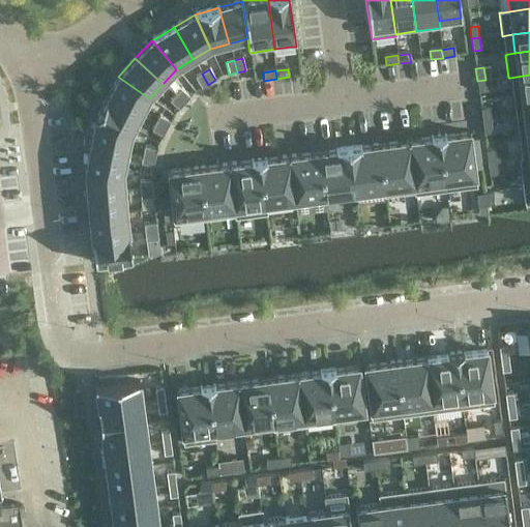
[(208,85),(202,74),(195,78),(202,89),(208,85)]
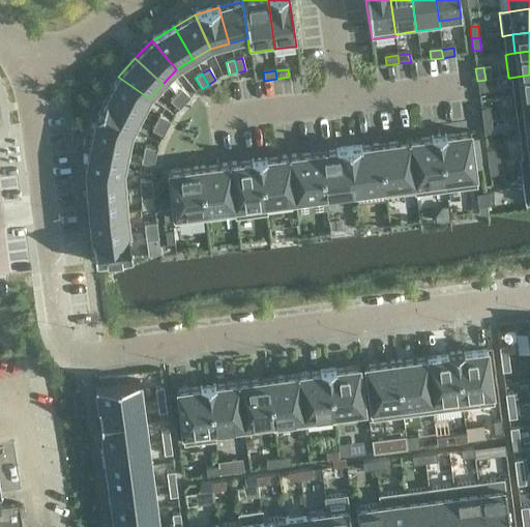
[(529,75),(510,78),(512,98),(529,95),(529,75)]
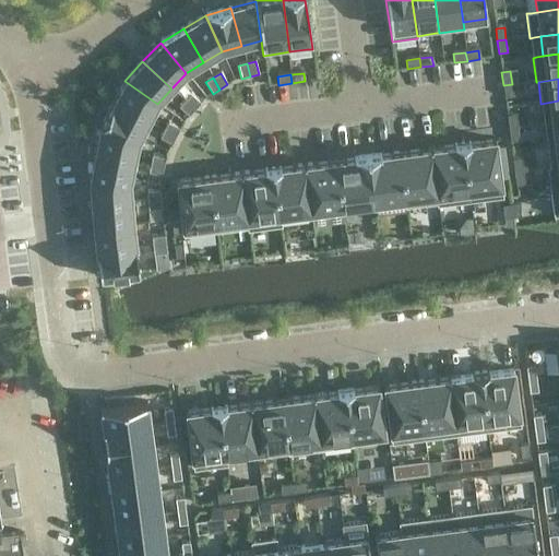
[(113,105),(147,122),(157,104),(125,81),(113,105)]
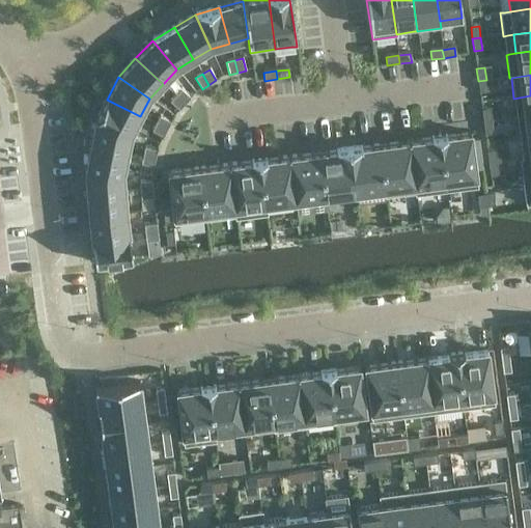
[(486,80),(478,81),(479,93),(487,92),(486,80)]
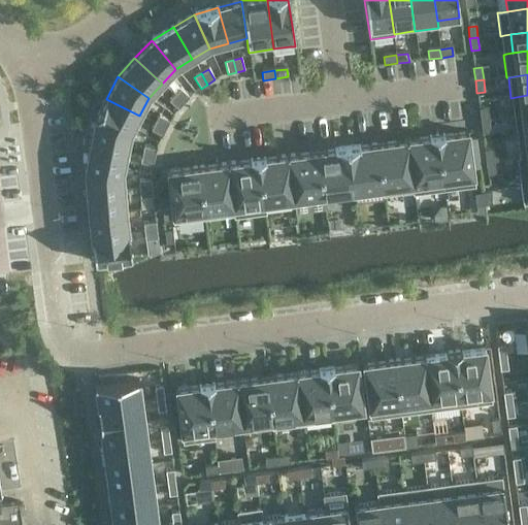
[(174,96),(184,104),(189,98),(180,90),(174,96)]
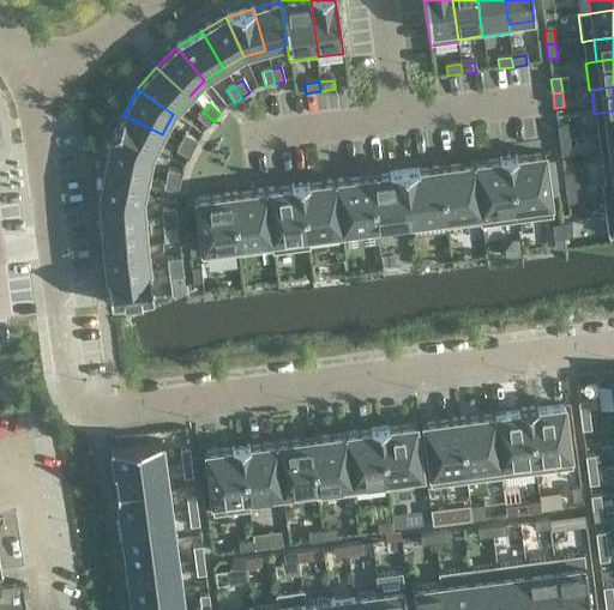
[(597,138),(613,136),(613,110),(594,114),(597,138)]
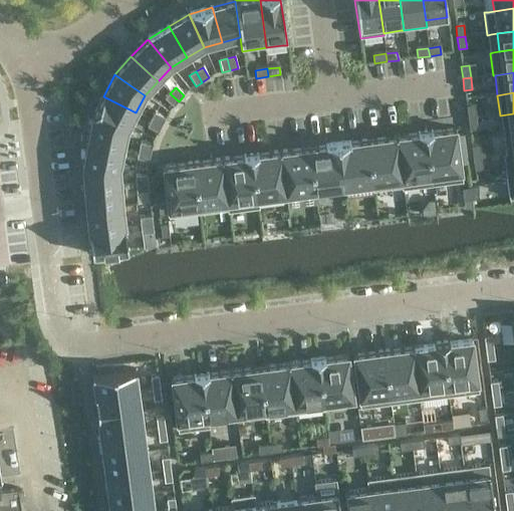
[(179,101),(170,93),(165,98),(174,107),(179,101)]
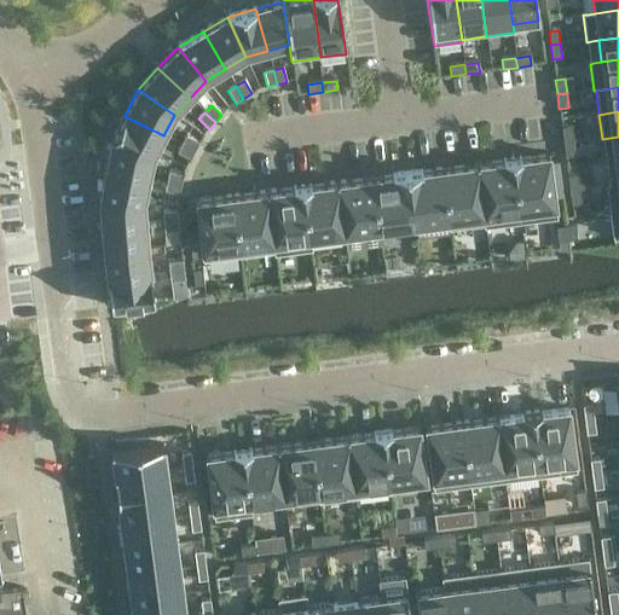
[(152,156),(163,135),(125,116),(111,141),(152,156)]
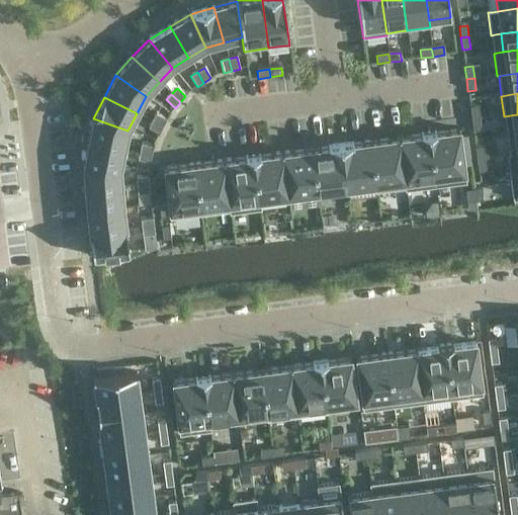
[(478,107),(469,108),(471,119),(480,118),(478,107)]
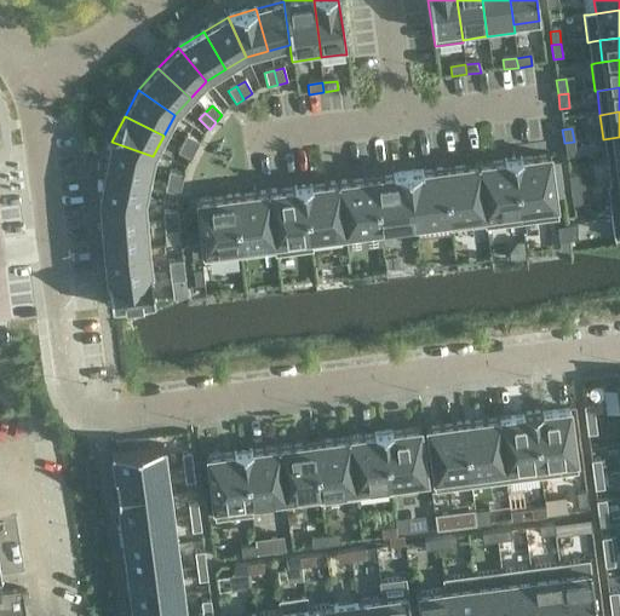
[(187,137),(182,145),(195,151),(199,143),(187,137)]
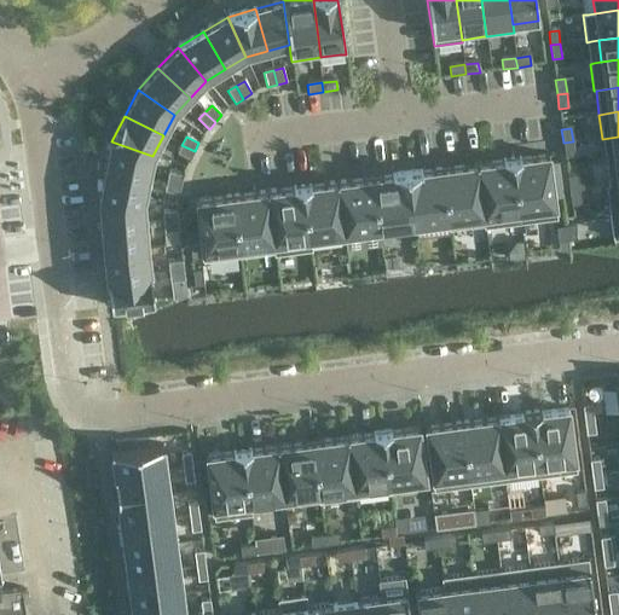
[(618,137),(602,139),(605,154),(606,164),(612,163),(614,163),(618,162),(618,137)]
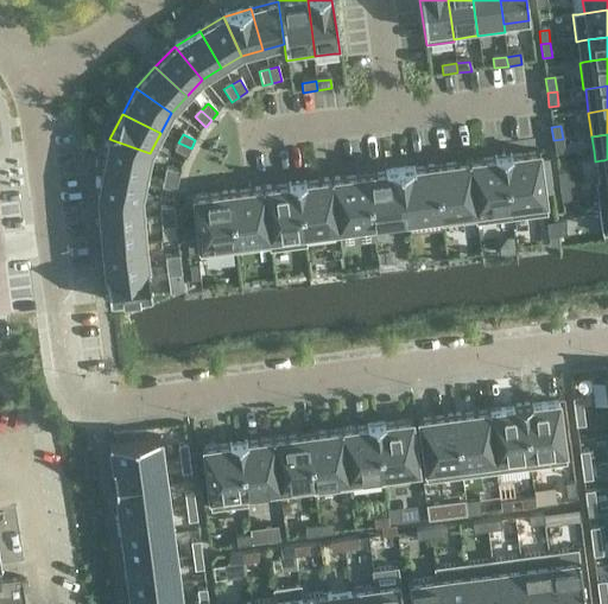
[(103,167),(145,176),(150,153),(109,139),(103,167)]
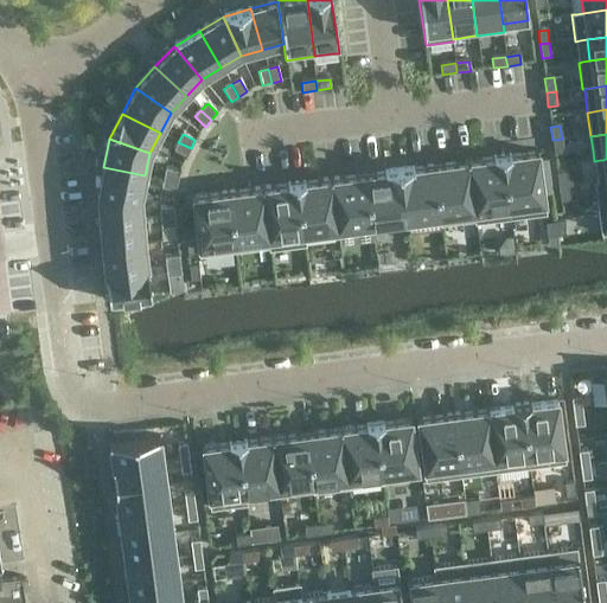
[(562,139),(553,140),(554,154),(563,153),(562,139)]
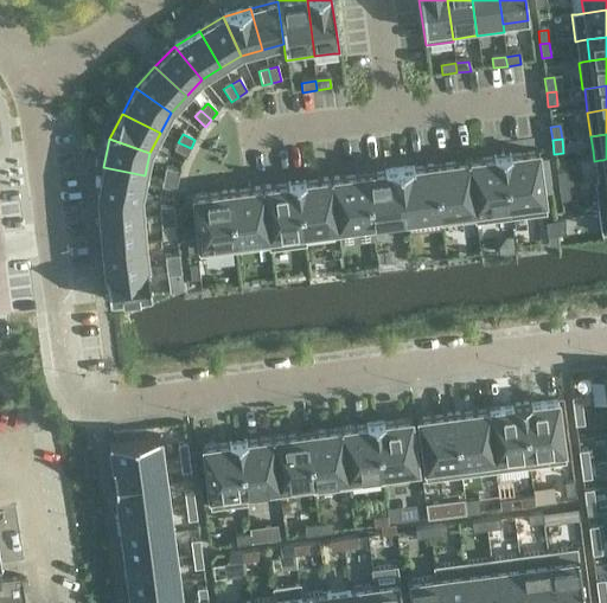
[(186,156),(191,148),(178,142),(173,151),(186,156)]
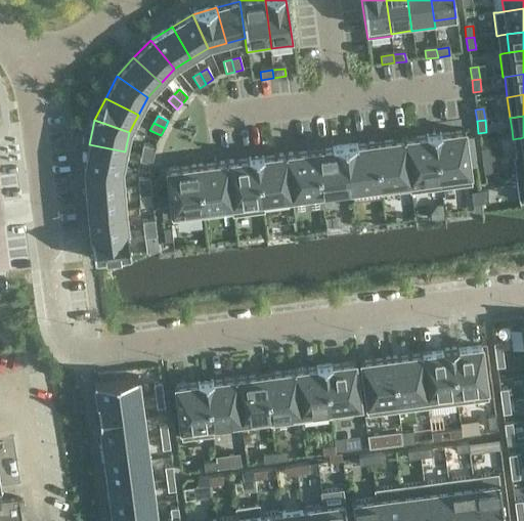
[(434,135),(441,190),(471,186),(464,132),(441,135),(441,134),(434,135)]
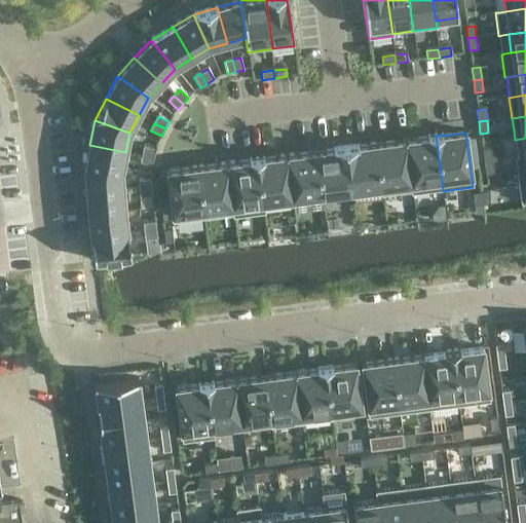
[(405,141),(411,192),(411,195),(443,191),(436,136),(427,137),(427,138),(406,141),(406,140),(405,140),(405,141)]
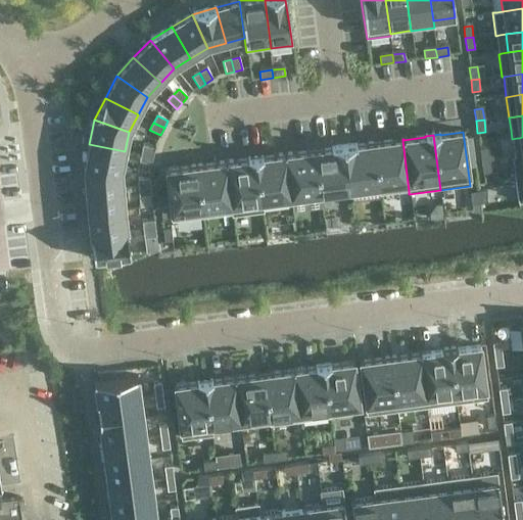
[(0,176),(22,175),(19,137),(0,138),(0,176)]
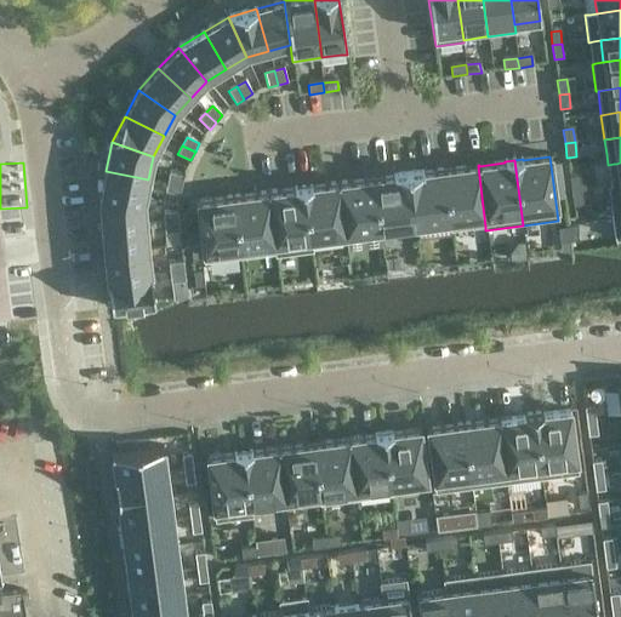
[(444,171),(451,232),(485,227),(478,166),(444,171)]
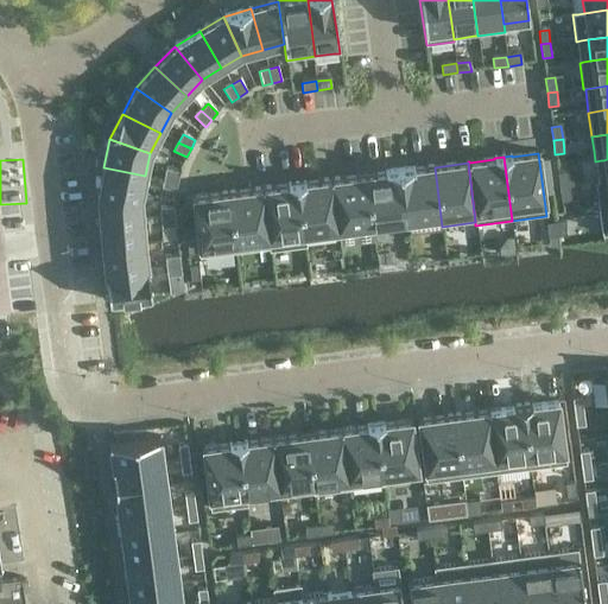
[(140,198),(145,176),(103,167),(97,196),(140,198)]
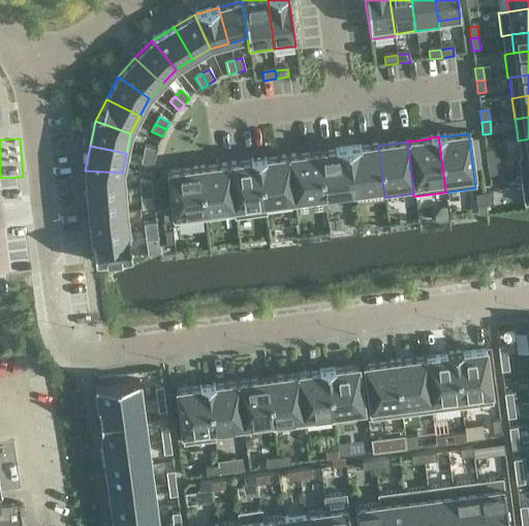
[(347,149),(353,194),(355,193),(356,206),(383,202),(383,197),(384,197),(378,146),(361,148),(361,147),(347,149)]
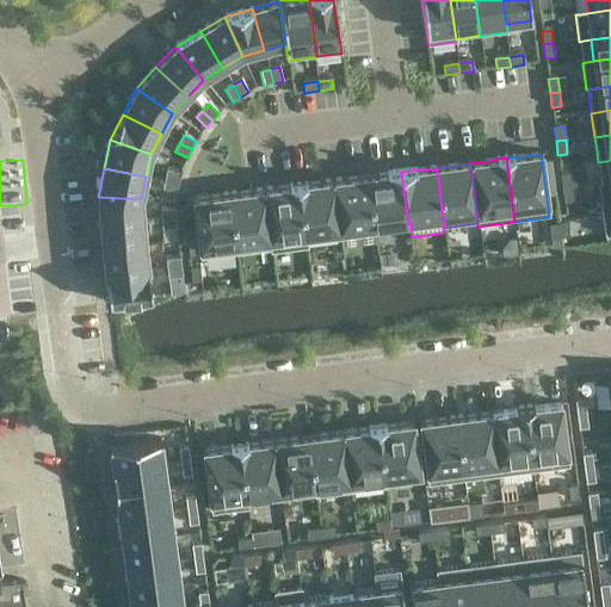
[(165,180),(178,183),(180,174),(166,171),(165,180)]
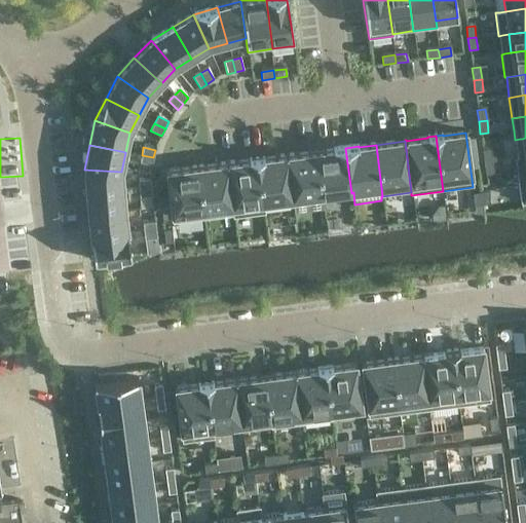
[(351,193),(345,148),(333,149),(333,150),(315,152),(322,196),(351,193)]
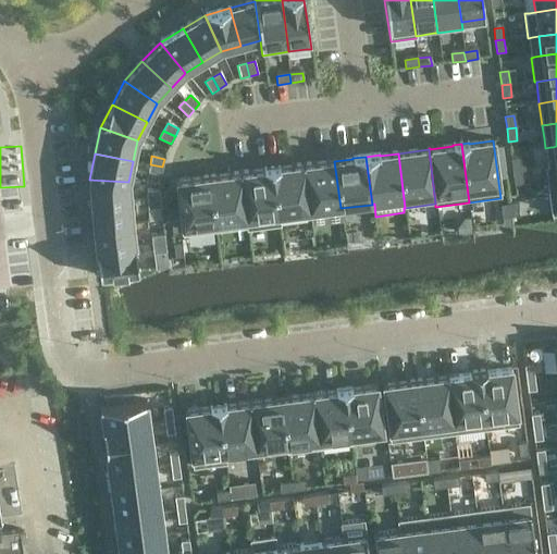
[(520,159),(511,160),(512,172),(521,171),(520,159)]
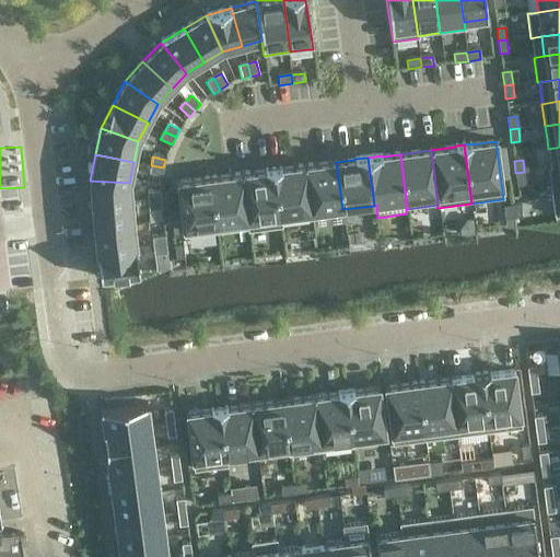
[(304,166),(310,213),(342,209),(336,162),(305,166),(305,165),(304,165),(304,166)]
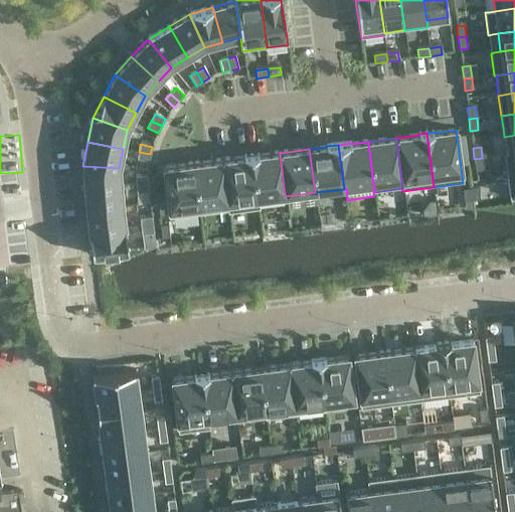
[(137,160),(149,162),(150,154),(139,152),(137,160)]
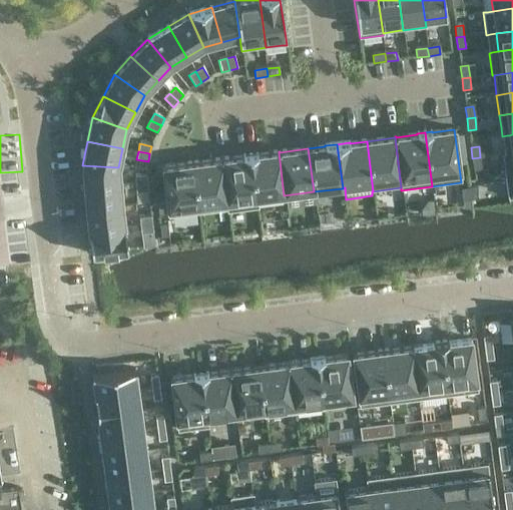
[(284,195),(279,152),(258,155),(258,154),(250,155),(257,199),(284,195)]
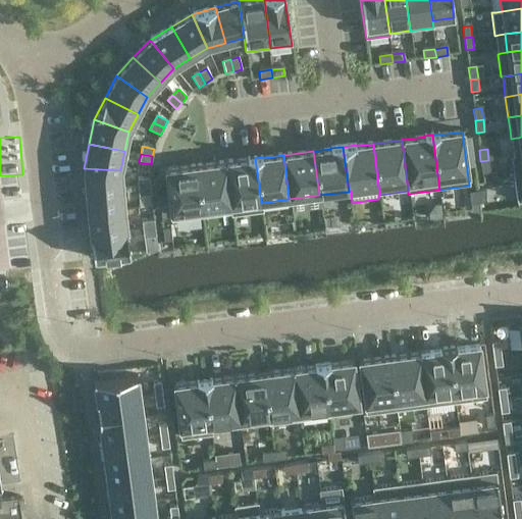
[(521,155),(520,156),(516,157),(511,157),(514,182),(521,179),(521,155)]
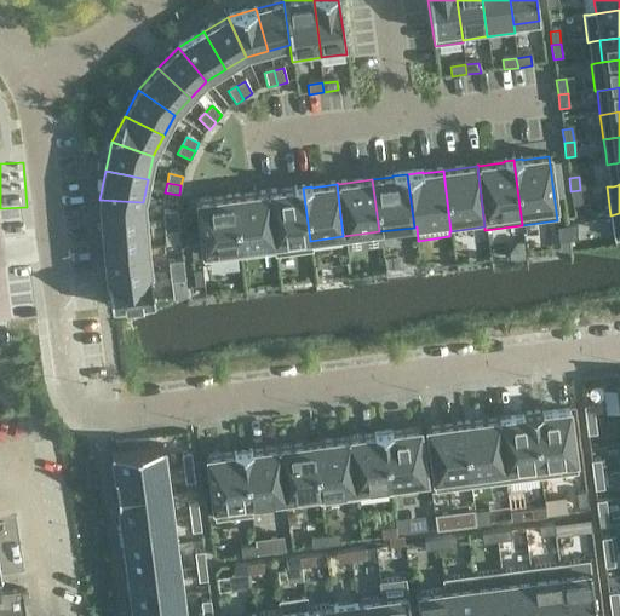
[(267,193),(267,194),(274,254),(274,257),(310,253),(311,252),(310,241),(303,188),(293,189),(294,190),(282,191),(269,194),(269,193),(267,193)]
